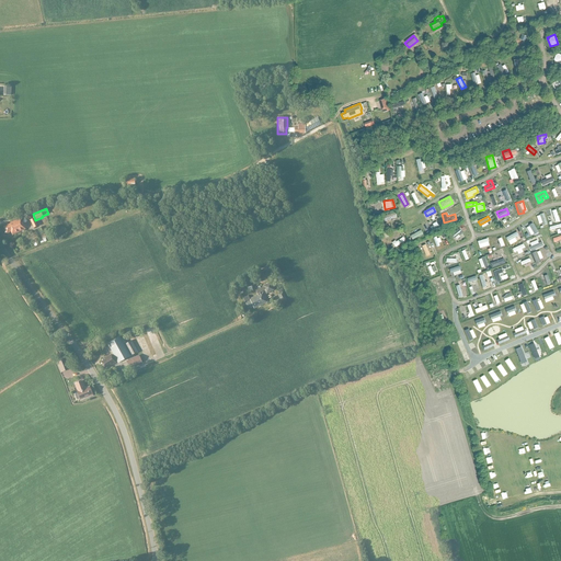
[(11,224),(3,227),(6,233),(10,231),(12,235),(25,229),(20,218),(11,222),(11,224)]
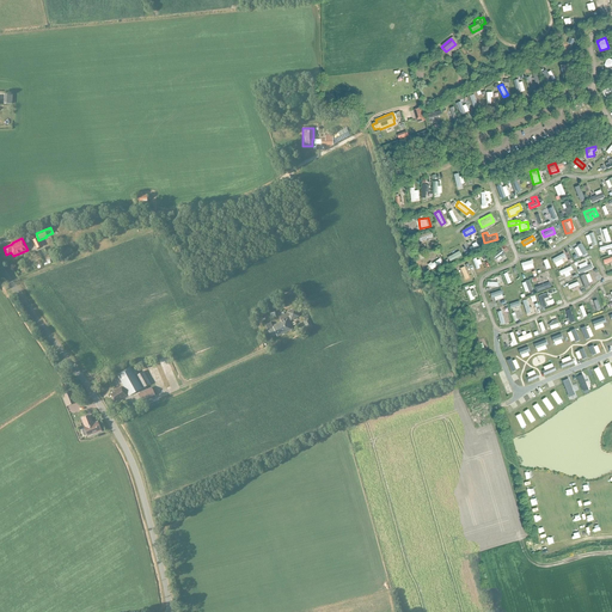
[(598,245),(599,254),(605,254),(605,249),(611,248),(611,244),(598,245)]
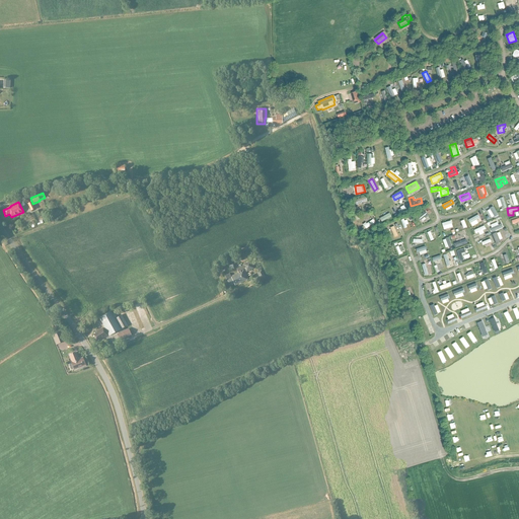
[(418,214),(420,220),(428,217),(426,210),(418,214)]
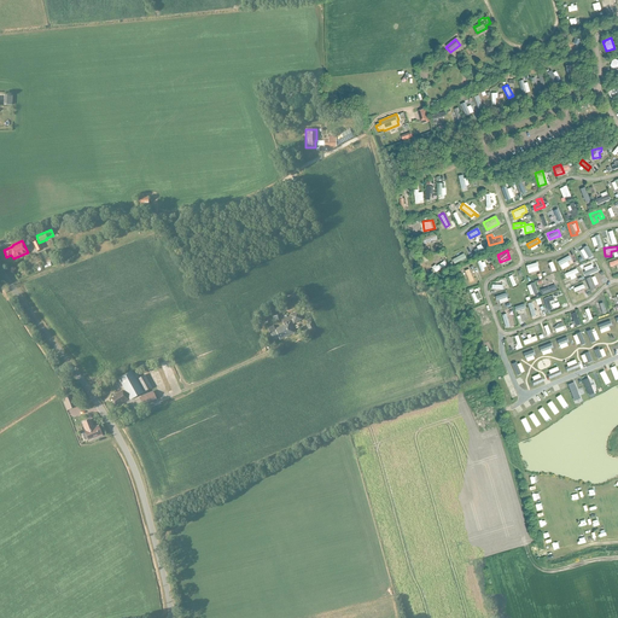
[(569,264),(567,262),(571,260),(569,254),(557,260),(561,268),(569,264)]
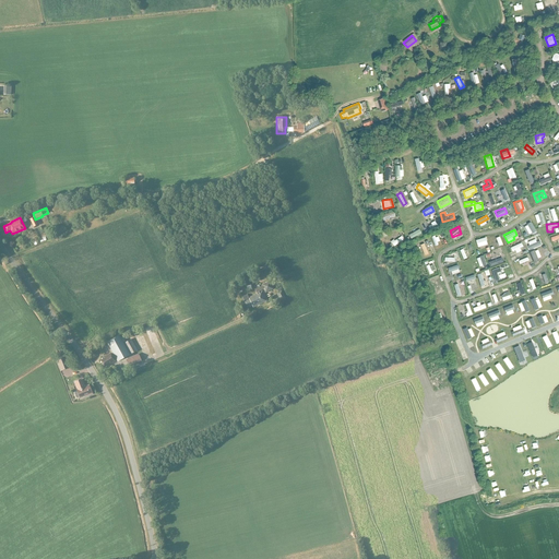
[(488,237),(490,244),(499,240),(496,234),(488,237)]
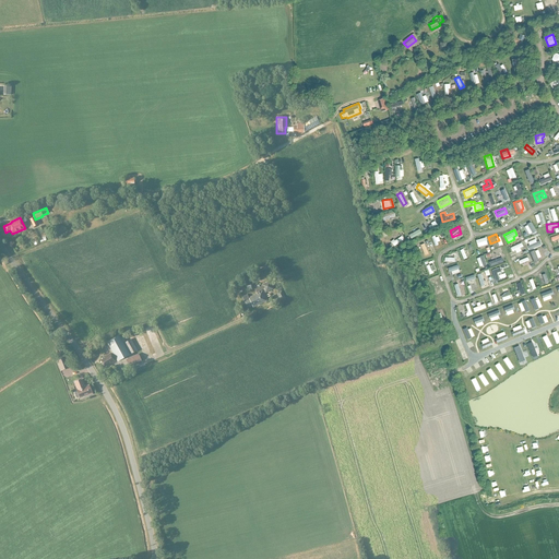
[(477,246),(487,244),(485,236),(475,238),(477,246)]
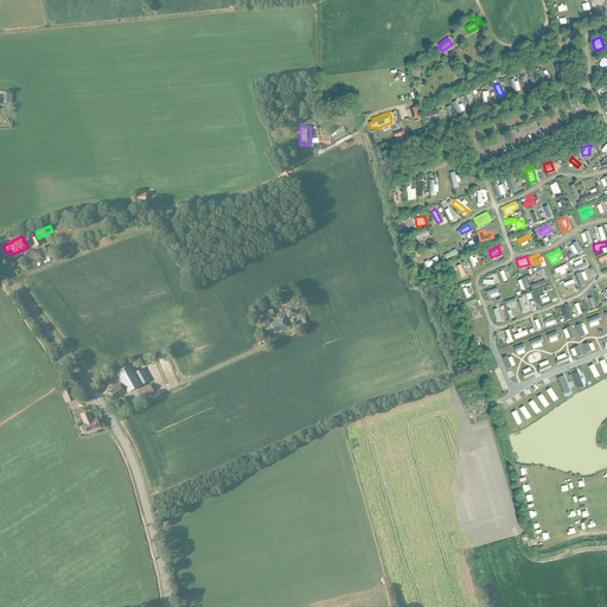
[(575,261),(576,264),(573,266),(575,269),(587,264),(586,261),(582,262),(581,259),(575,261)]
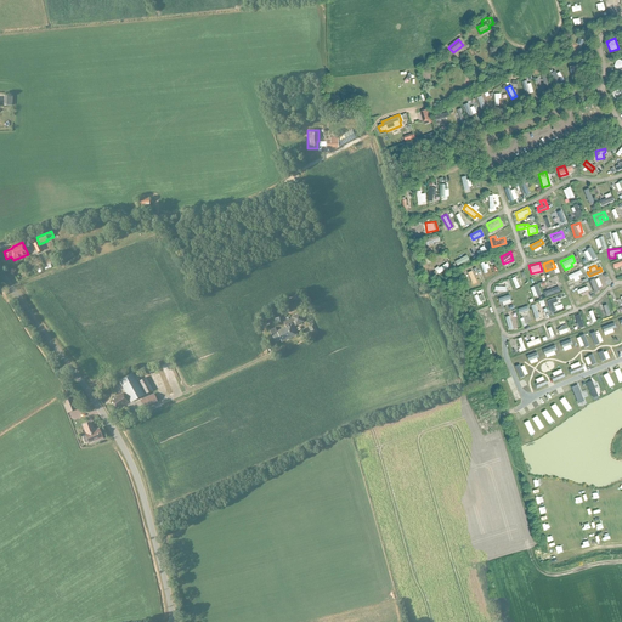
[(580,270),(567,273),(569,280),(582,275),(580,270)]
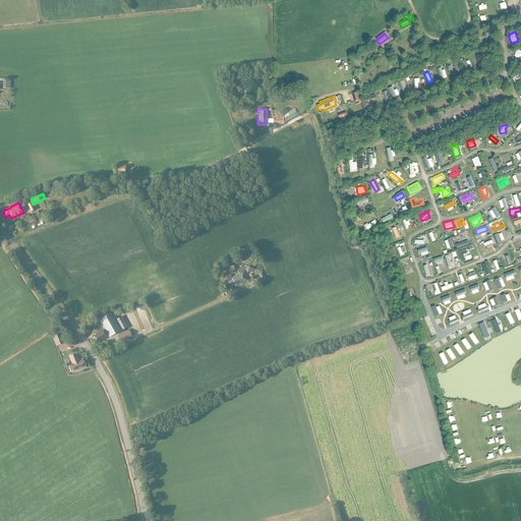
[(433,229),(427,232),(430,240),(438,238),(433,229)]
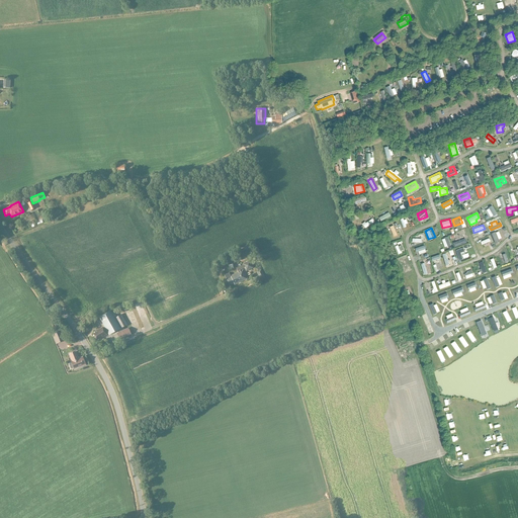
[(498,230),(491,233),(494,241),(501,239),(498,230)]
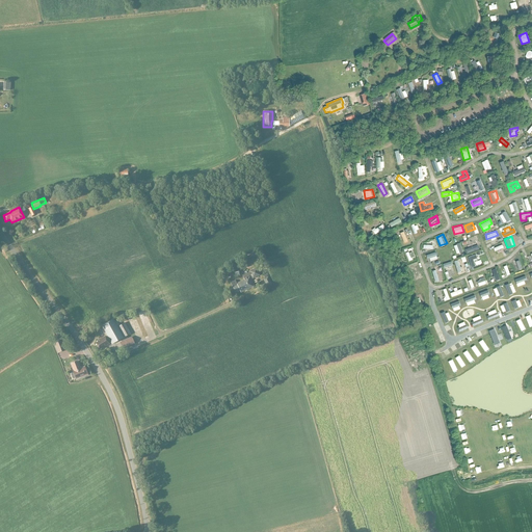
[(467,253),(478,248),(477,244),(464,248),(467,253)]
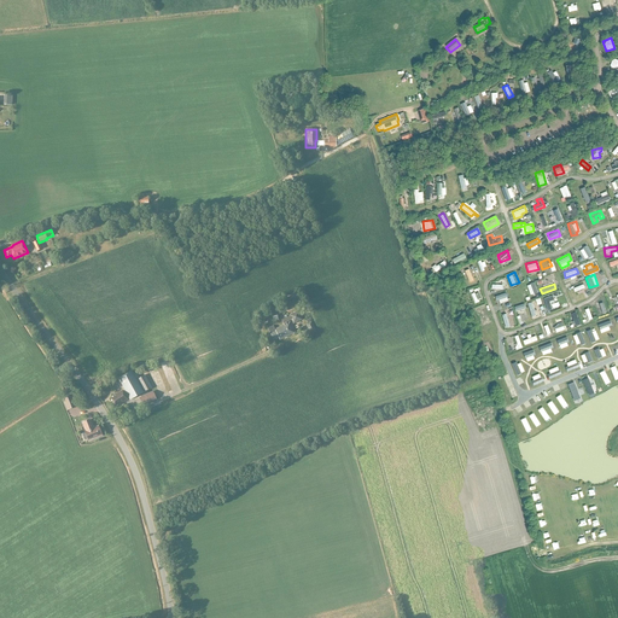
[(495,297),(497,303),(507,298),(505,292),(495,297)]
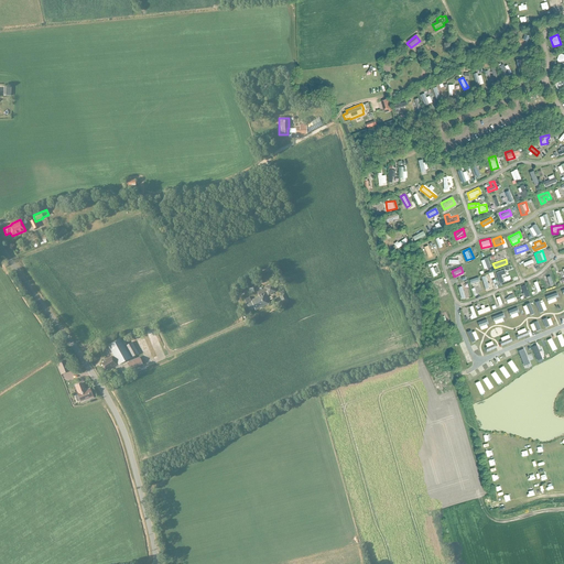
[(509,280),(507,270),(497,271),(498,282),(509,280)]
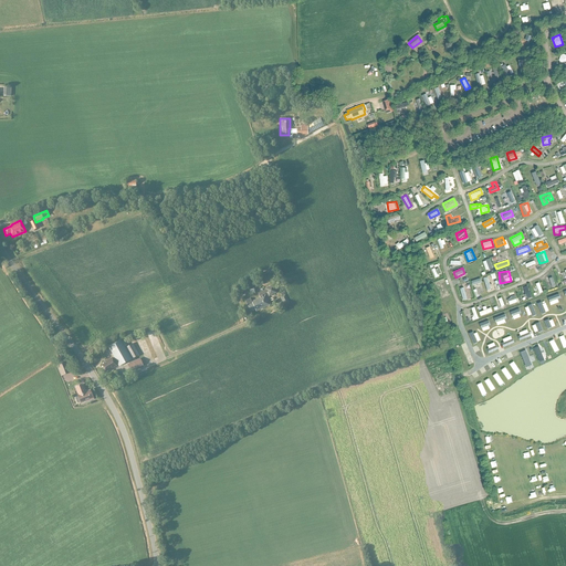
[(473,280),(475,287),(472,289),(475,297),(479,296),(478,293),(483,292),(480,282),(481,282),(480,279),(473,280)]
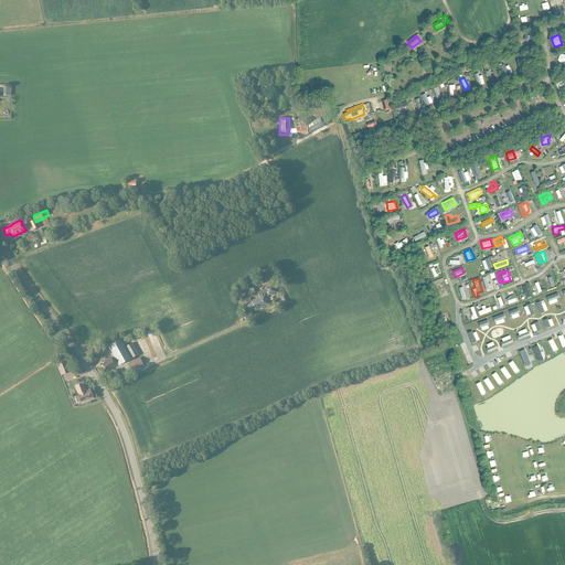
[(285,294),(279,297),(284,305),(288,302),(285,294)]
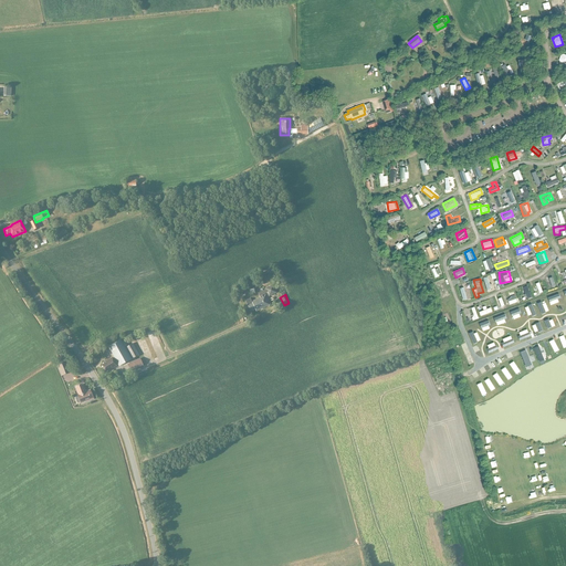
[(473,306),(463,310),(467,320),(477,316),(473,306)]
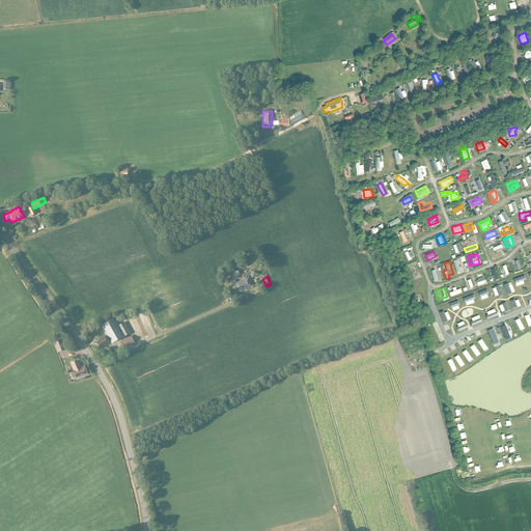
[(142,324),(146,322),(142,310),(138,311),(142,324)]
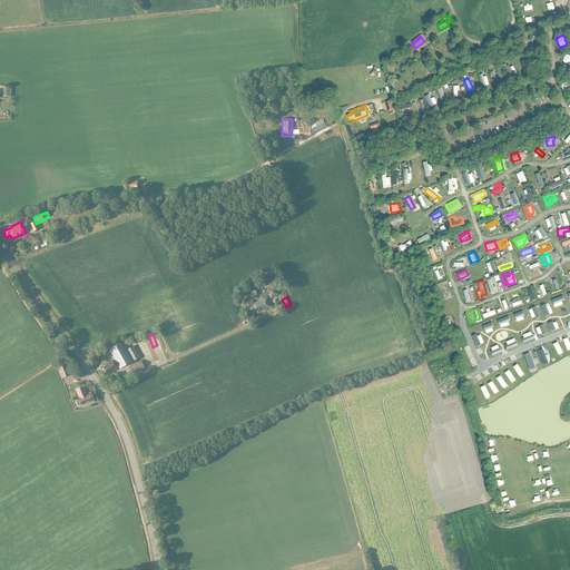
[(119,369),(133,362),(127,352),(125,350),(127,349),(125,344),(123,345),(121,342),(108,350),(119,369)]
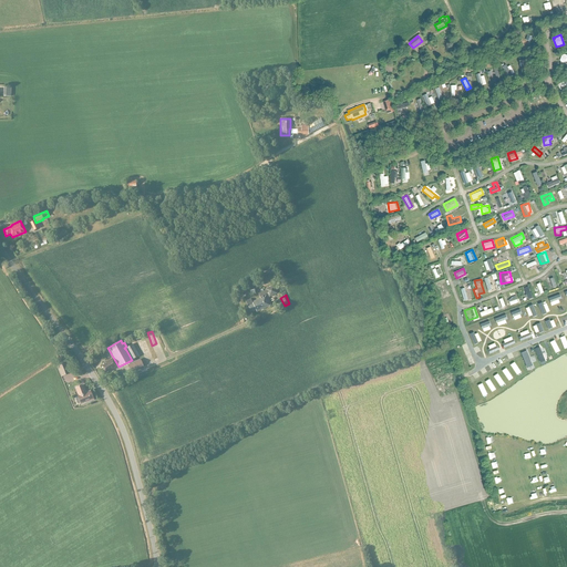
[(132,359),(135,358),(138,356),(132,344),(126,348),(132,359)]
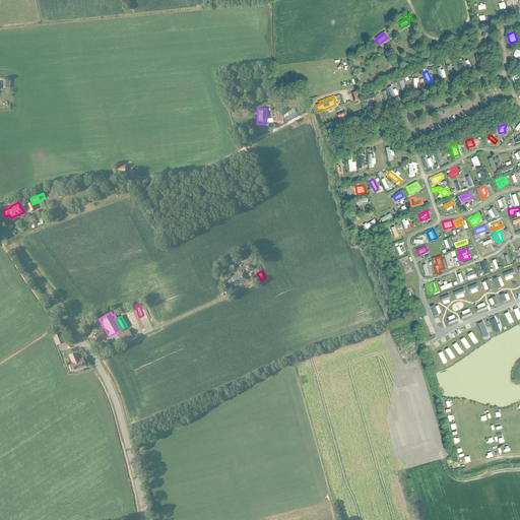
[(95,334),(92,335),(96,341),(100,340),(107,336),(103,329),(95,333),(95,334)]
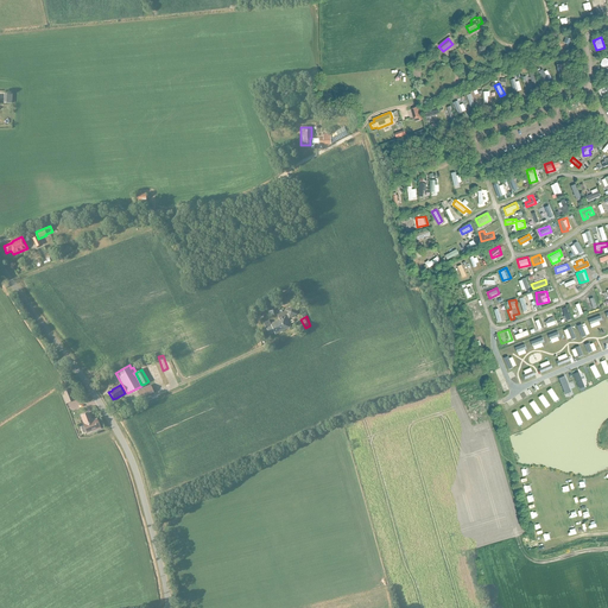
[(137,392),(139,399),(153,392),(150,386),(137,392)]
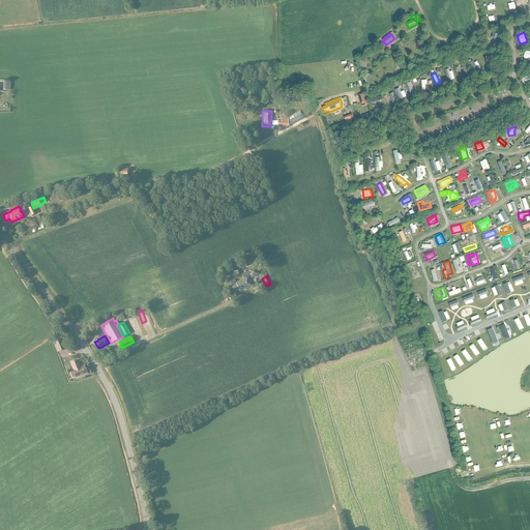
[(57,352),(63,350),(60,340),(54,343),(57,352)]
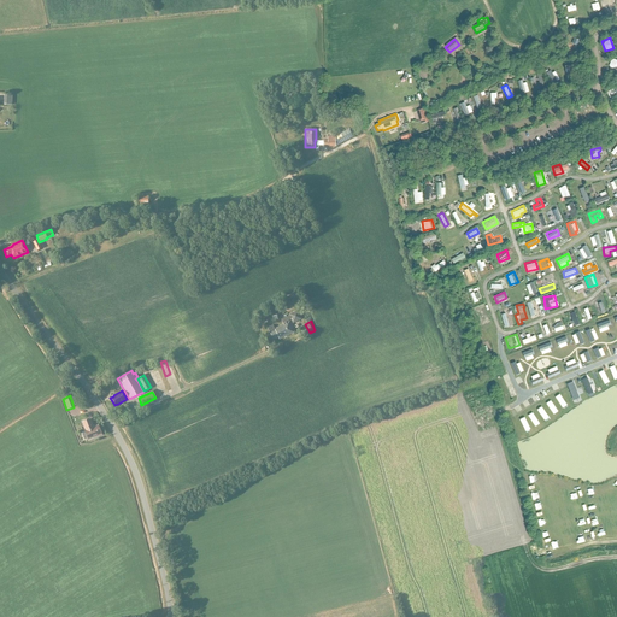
[(88,440),(101,434),(98,425),(93,428),(89,419),(82,422),(86,430),(84,430),(88,440)]
